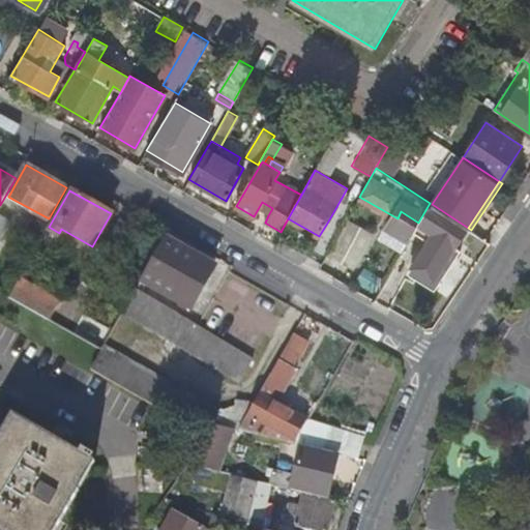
[(258,209),(268,215),(272,208),(262,202),(258,209)]
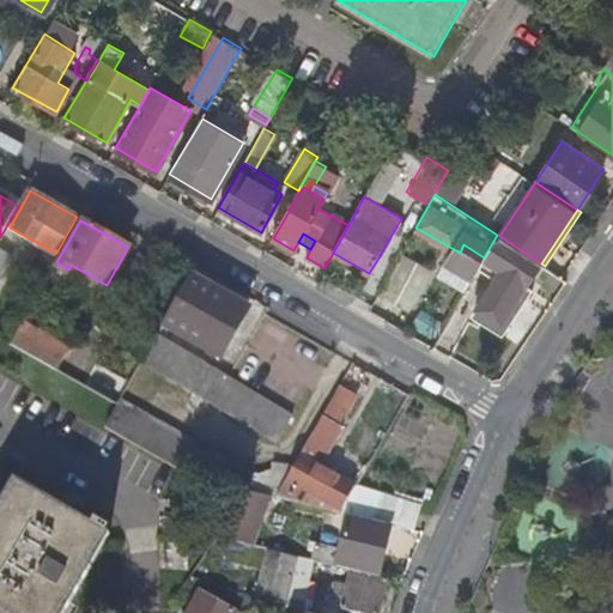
[(527,285),(541,263),(499,236),(497,235),(484,258),(502,269),(497,278),(477,309),(502,323),(521,293),(526,296),(530,289),(527,285)]
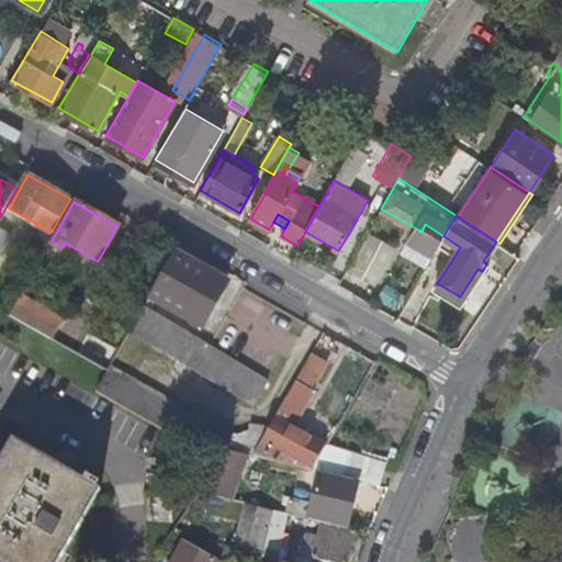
[(0,245),(9,229),(0,224),(0,245)]
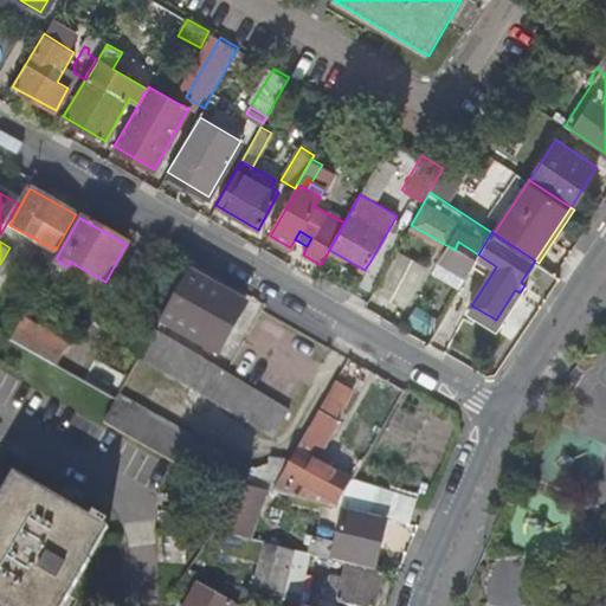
[(458,242),(455,250),(475,262),(478,255),(458,242)]
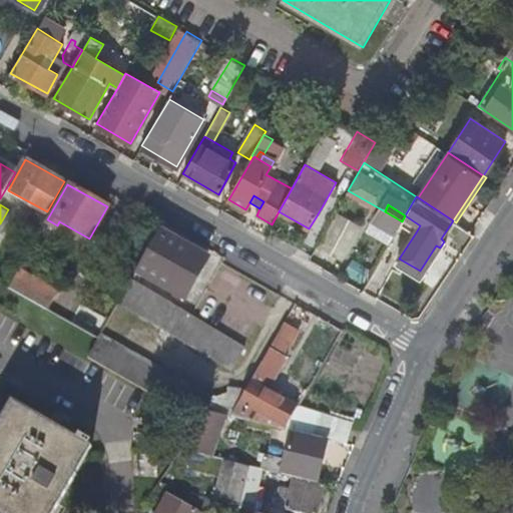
[(323,205),(316,217),(320,220),(328,208),(323,205)]
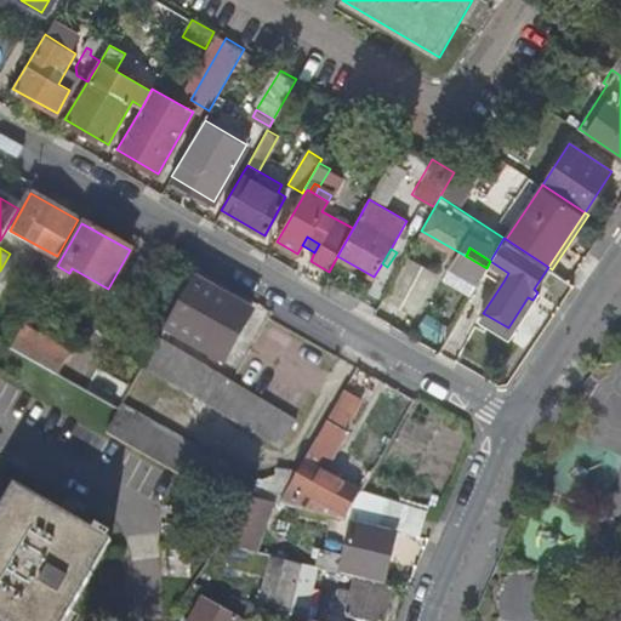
[(503,281),(508,273),(490,261),(486,268),(485,271),(503,281)]
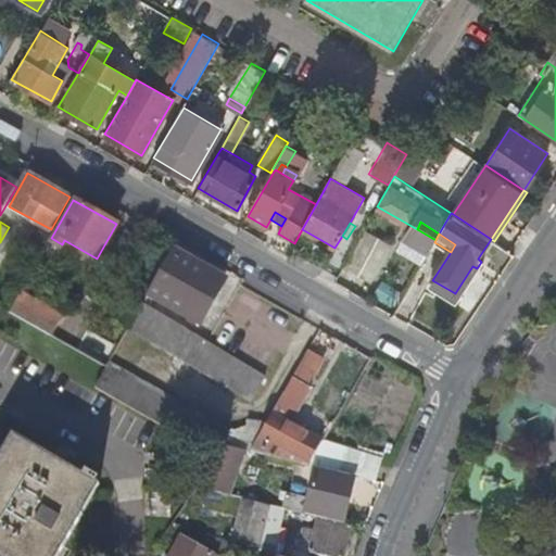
[(374,247),(358,238),(344,265),(358,274),(374,247)]
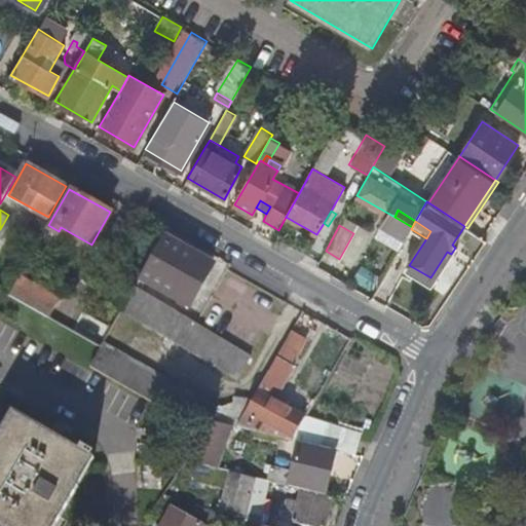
[(178,299),(187,304),(190,306),(213,265),(163,237),(141,277),(178,299)]
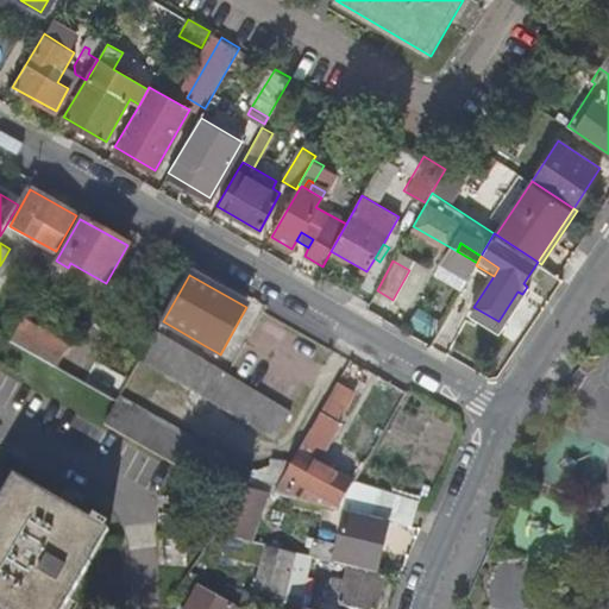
[(498,321),(473,307),(470,312),(498,331),(522,294),(518,292),(498,321)]
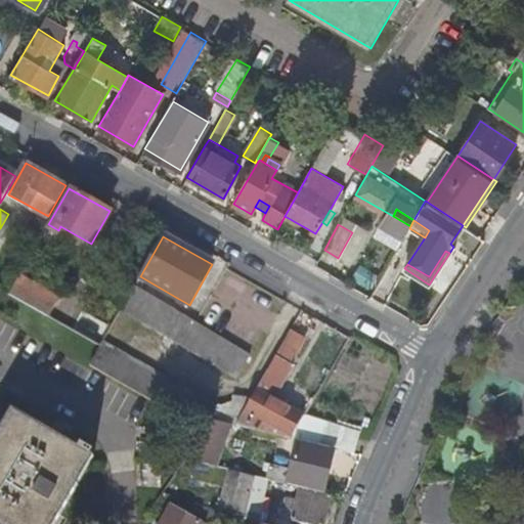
[(22,274),(10,295),(50,317),(61,297),(22,274)]
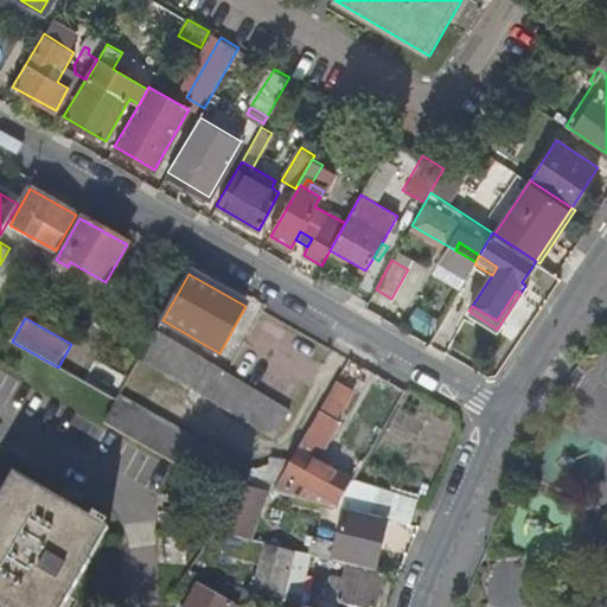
[(289,410),(157,330),(141,358),(275,439),(289,410)]
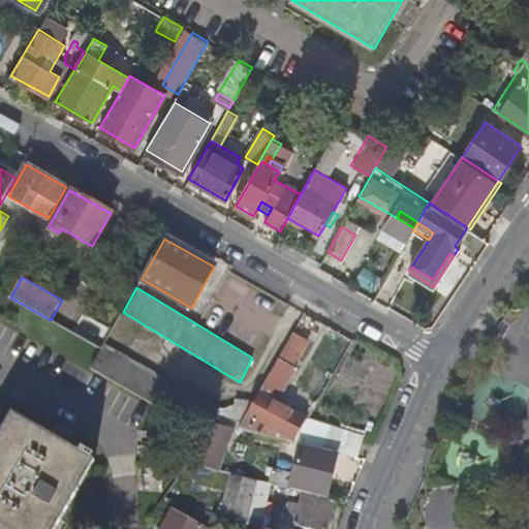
[(185,311),(188,306),(179,301),(177,307),(185,311)]
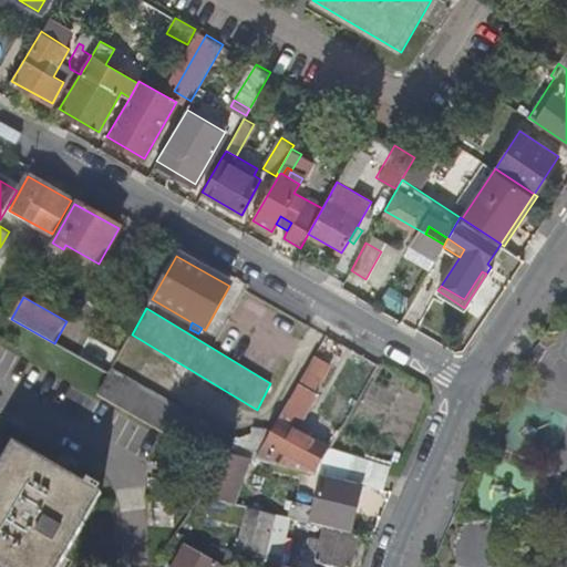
[(330,368),(313,358),(272,432),(266,442),(318,472),(328,453),(295,434),(316,398),(313,395),(330,368)]
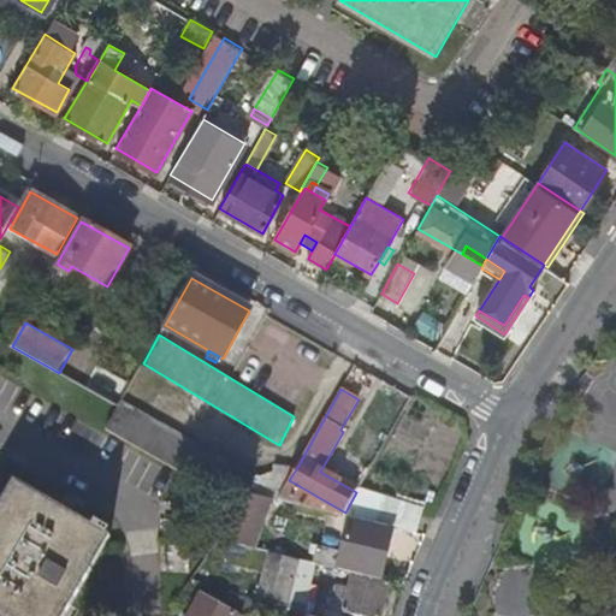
[(259,479),(122,401),(119,408),(106,430),(242,508),(252,495),(278,501),(283,492),(289,480),(296,469),(274,466),(271,473),(260,475),(259,479)]
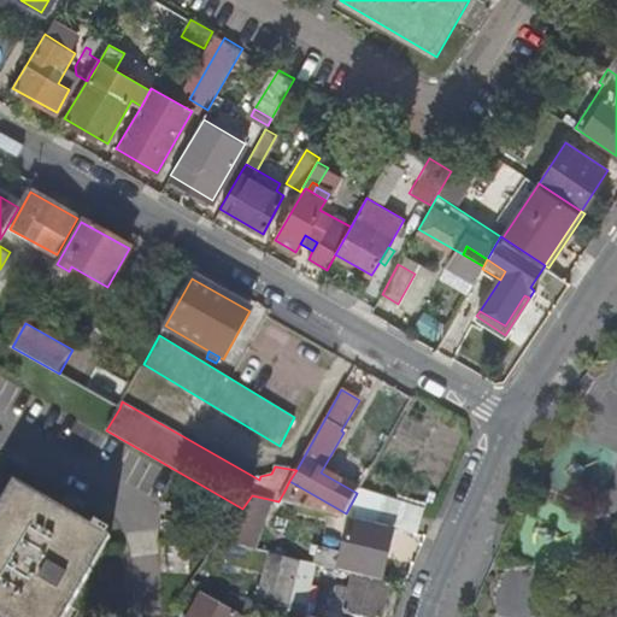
[(43,507),(47,501),(15,483),(11,489),(43,507)]
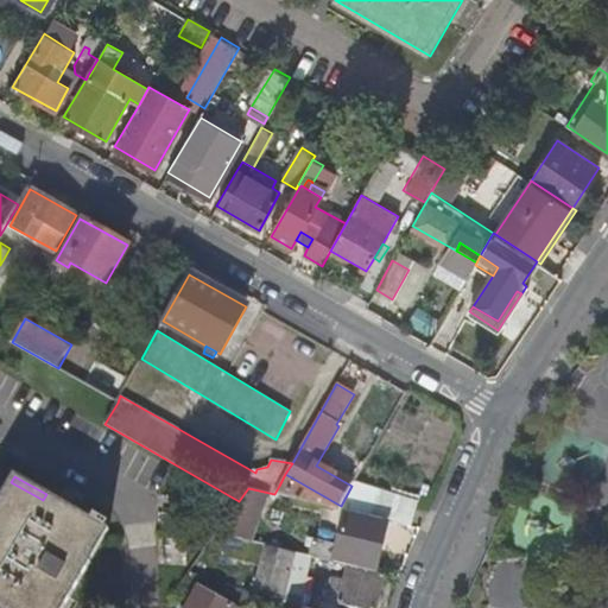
[(43,500),(11,482),(0,501),(0,607),(63,607),(90,562),(84,559),(102,526),(106,529),(108,523),(94,515),(92,520),(46,494),(43,500)]
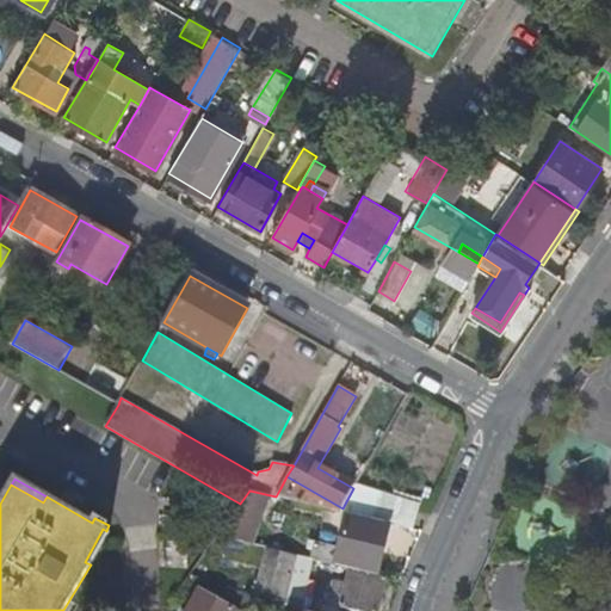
[(288,493),(281,488),(276,497),(284,498),(288,493)]
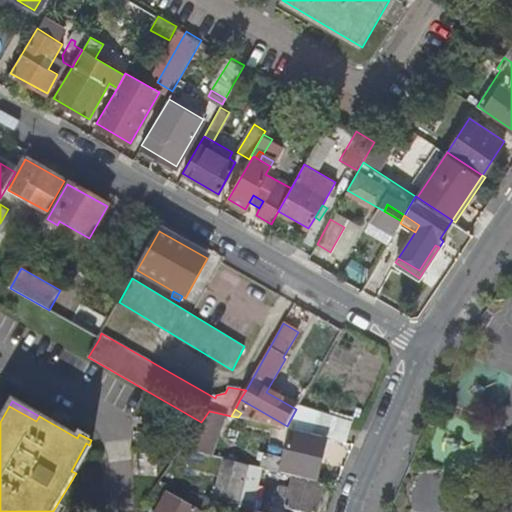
[(349,425),(306,412),(302,426),(345,439),(349,425)]
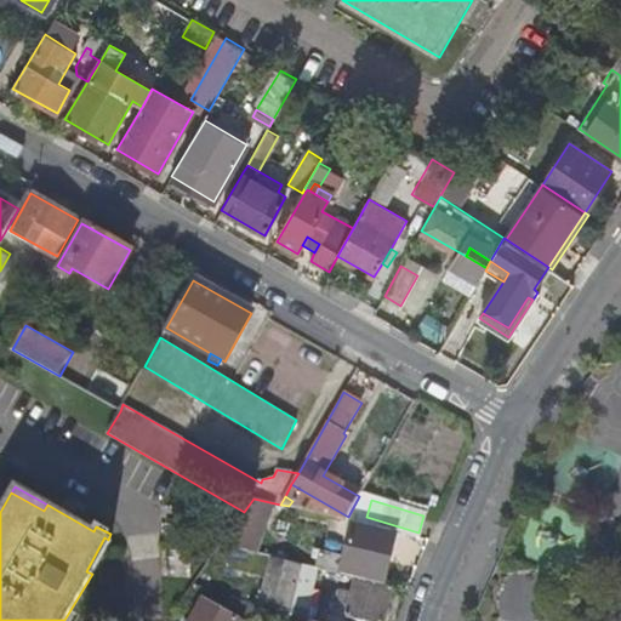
[(261,529),(240,517),(222,545),(250,551),(261,529)]
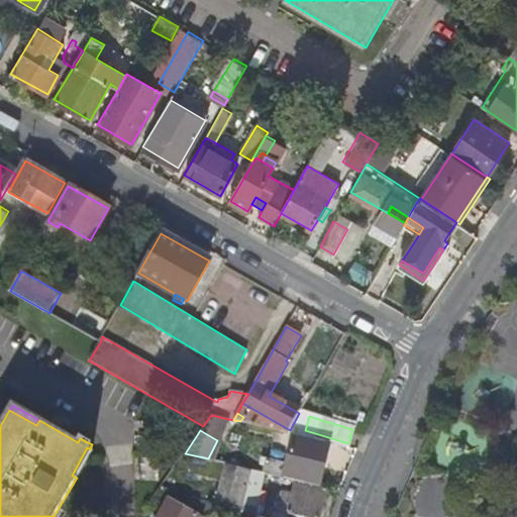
[(267,457),(263,473),(274,475),(280,477),(297,481),(326,488),(336,448),(302,440),(297,464),(267,457)]
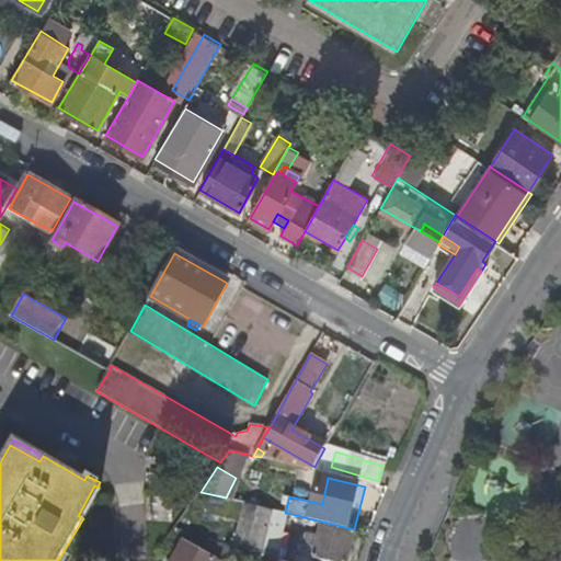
[(100,489),(98,488),(94,485),(78,516),(83,518),(100,489)]
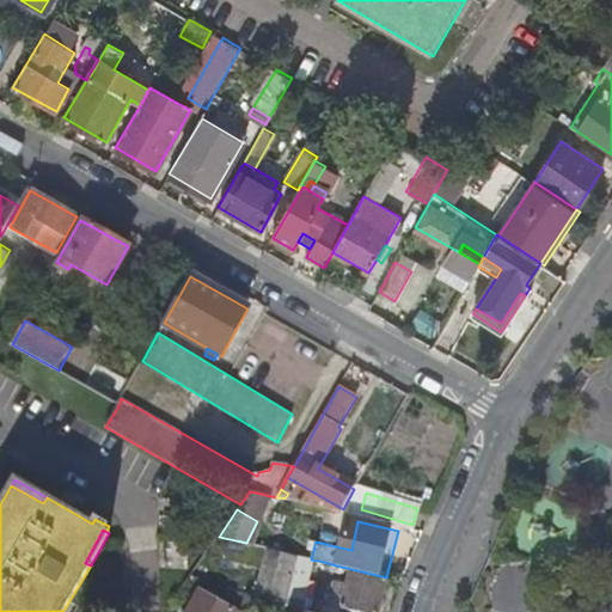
[(269,549),(257,595),(273,600),(287,605),(299,556),(269,549)]
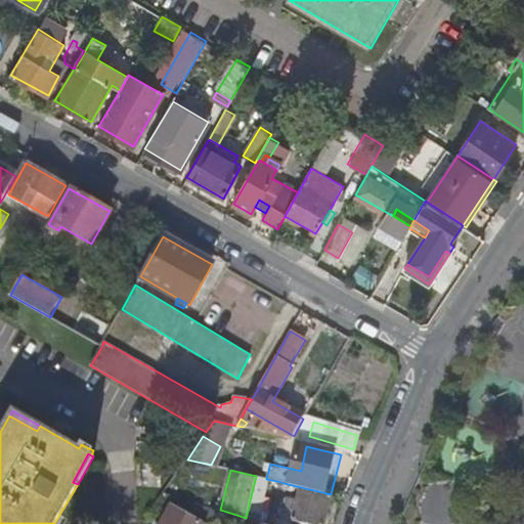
[(185,479),(177,475),(175,478),(183,483),(185,479)]
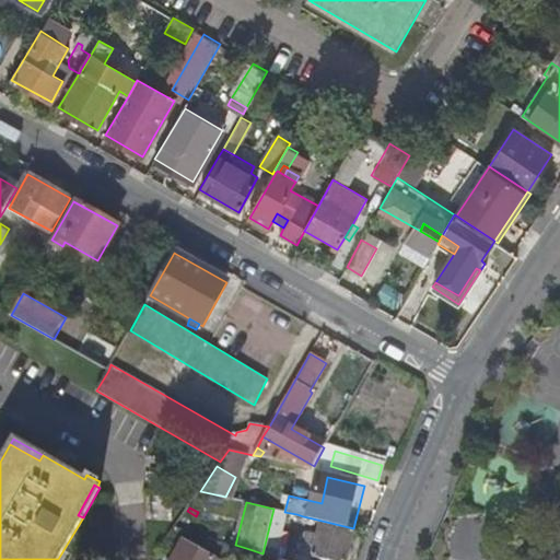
[(303,516),(301,523),(300,527),(319,532),(322,521),(303,516)]
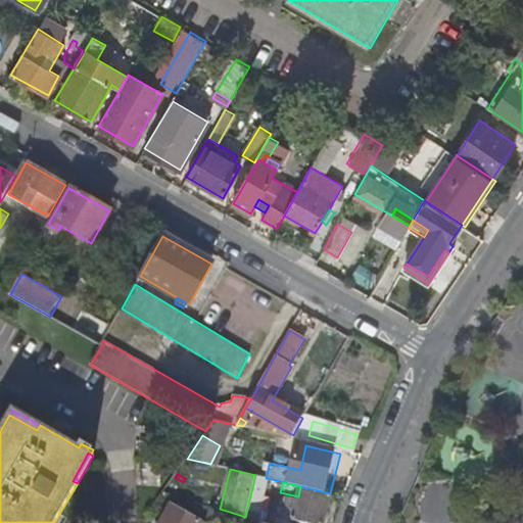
[(304,522),(323,522),(330,493),(300,486),(298,496),(297,500),(292,498),(290,508),(294,509),(292,520),(304,522)]
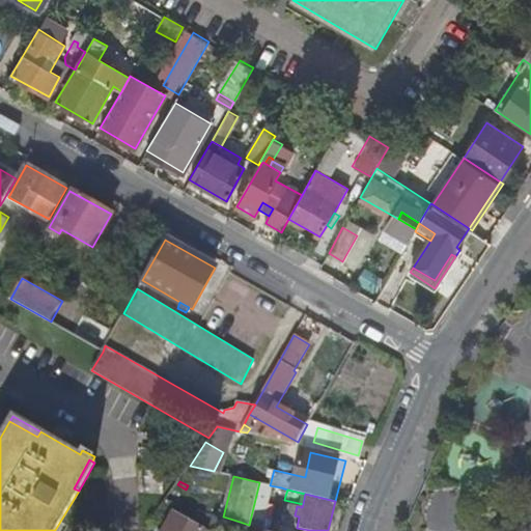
[(174,512),(164,530),(201,530),(203,528),(174,512)]
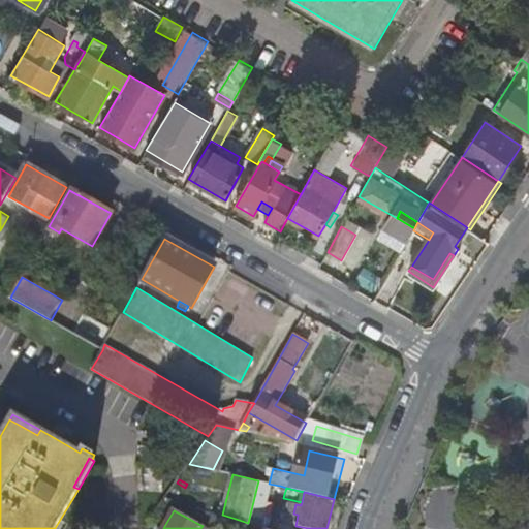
[(234,525),(236,519),(222,515),(215,512),(214,519),(234,525)]
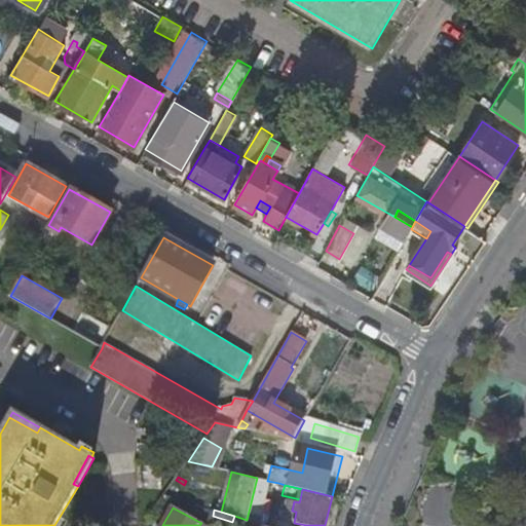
[(260,513),(257,523),(267,525),(277,525),(279,518),(260,513)]
